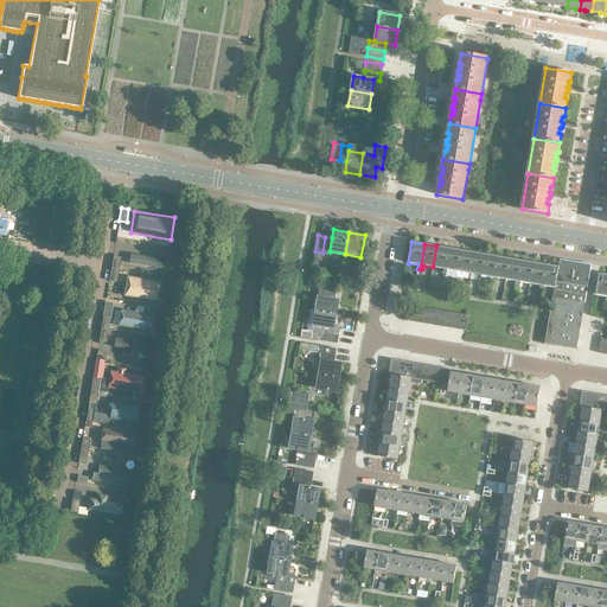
[(445,274),(448,248),(436,246),(433,267),(443,269),(442,273),(445,274)]
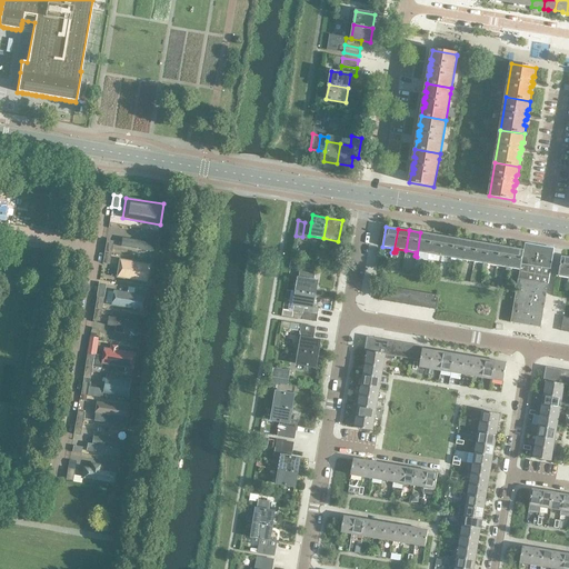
[(429,255),(432,235),(420,232),(417,257),(418,257),(419,252),(429,255)]
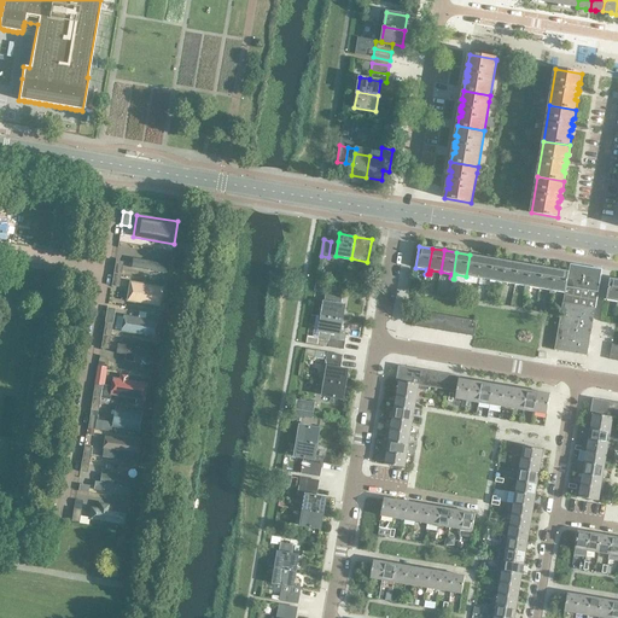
[(477,283),(482,257),(470,255),(466,277),(476,278),(474,283),(477,283)]
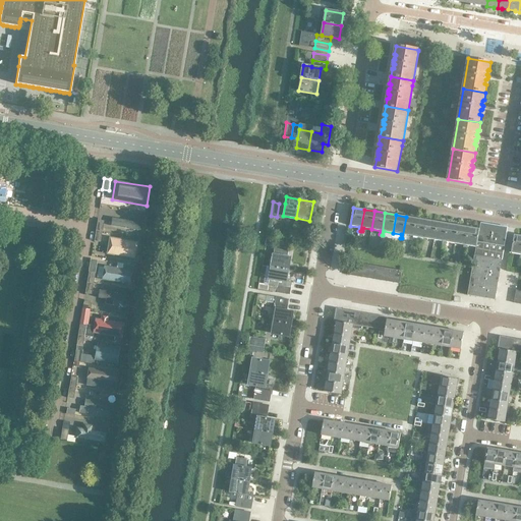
[(413,236),(416,218),(406,217),(402,238),(404,238),(405,235),(413,236)]
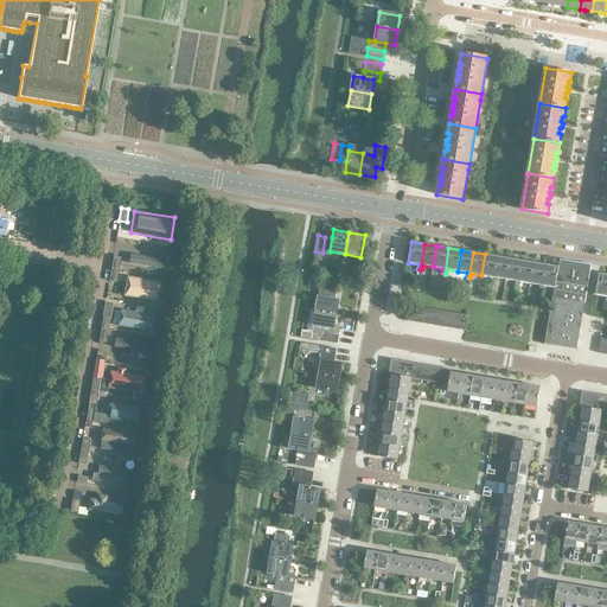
[(165,260),(129,254),(128,262),(164,268),(165,260)]
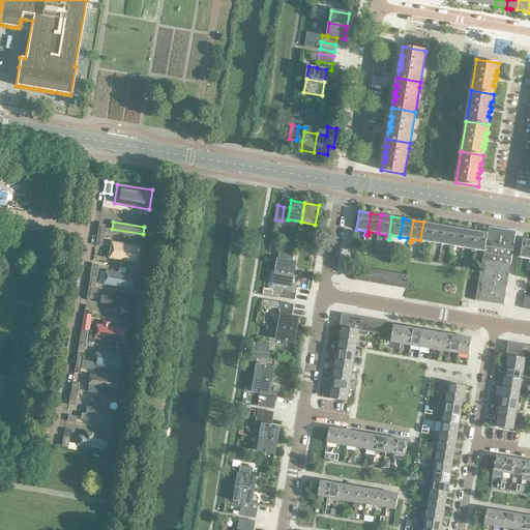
[(431,246),(434,224),(423,222),(420,240),(430,242),(429,245),(431,246)]
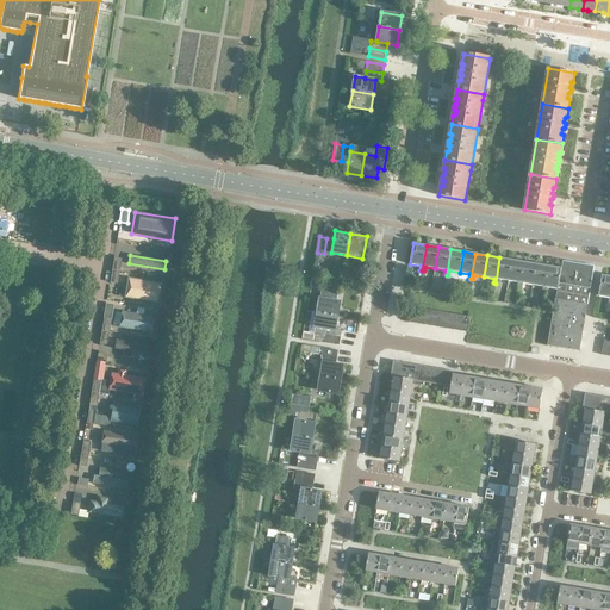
[(119,272),(120,259),(113,257),(111,271),(110,282),(117,284),(119,272)]
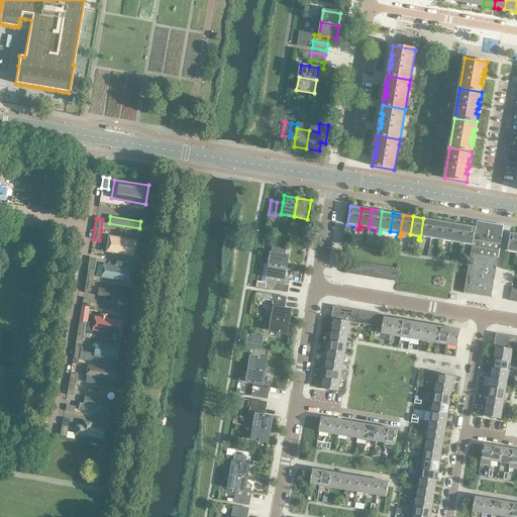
[(431,238),(434,220),(423,218),(420,240),(421,240),(422,236),(431,238)]
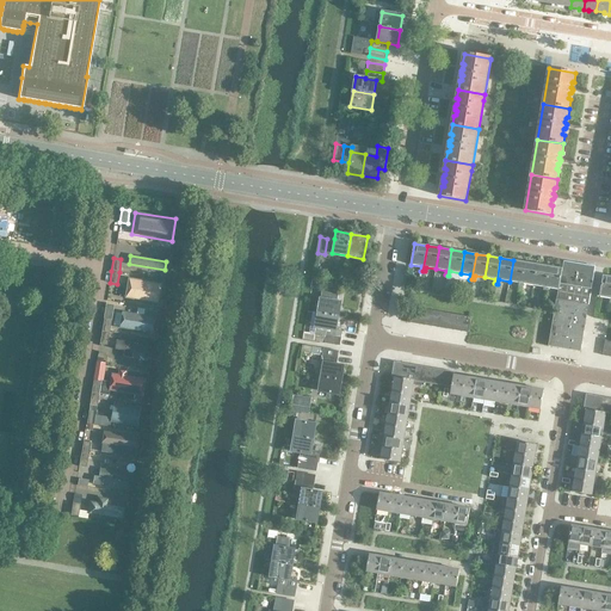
[(520,288),(525,263),(513,260),(510,282),(519,283),(518,288),(520,288)]
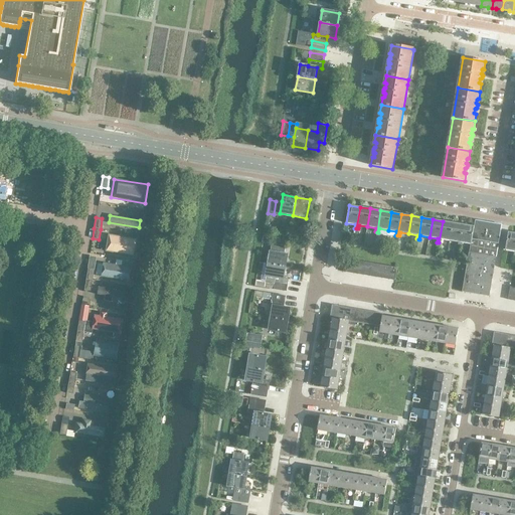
[(483,254),(488,225),(484,225),(484,222),(475,220),(474,226),(471,244),(469,252),(483,254)]
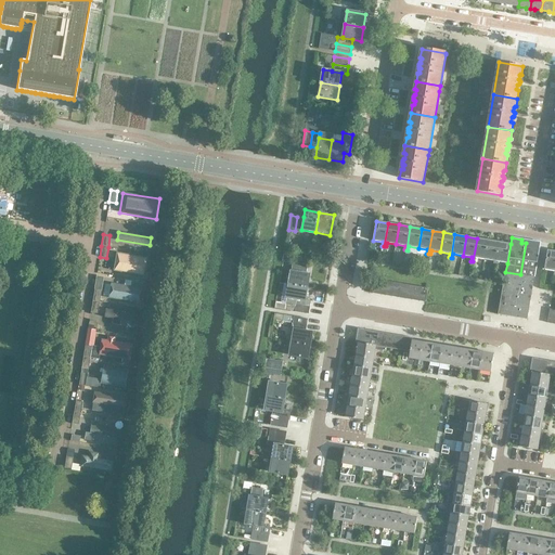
[(485,259),(488,240),(477,239),(473,261),(475,261),(476,258),(485,259)]
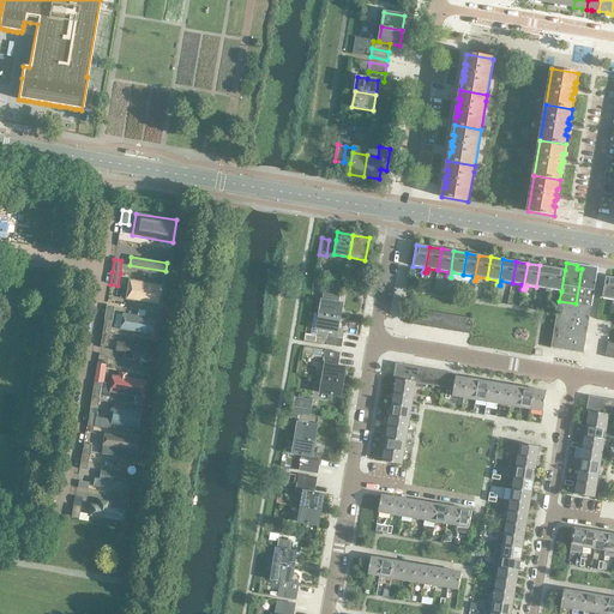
[(548,294),(552,268),(540,265),(536,287),(547,289),(546,293),(548,294)]
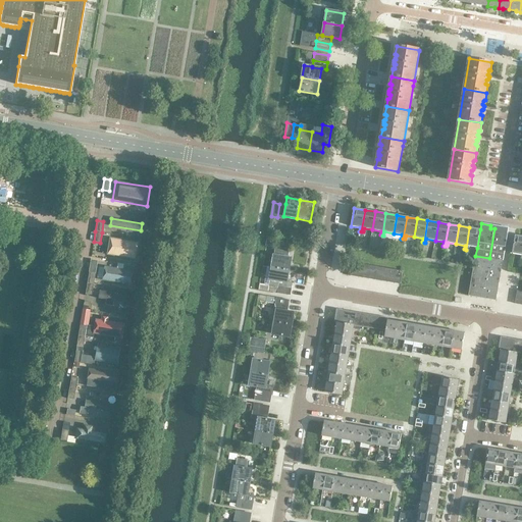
[(505,247),(506,242),(508,228),(499,226),(498,229),(494,228),(489,258),(503,260),(505,247)]
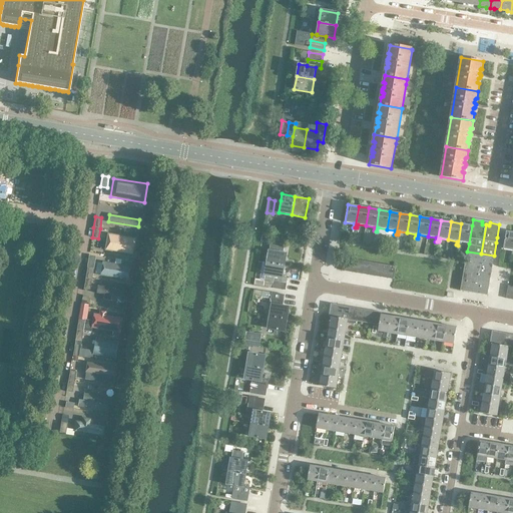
[(469,243),(472,225),(461,223),(458,245),(459,245),(460,241),(469,243)]
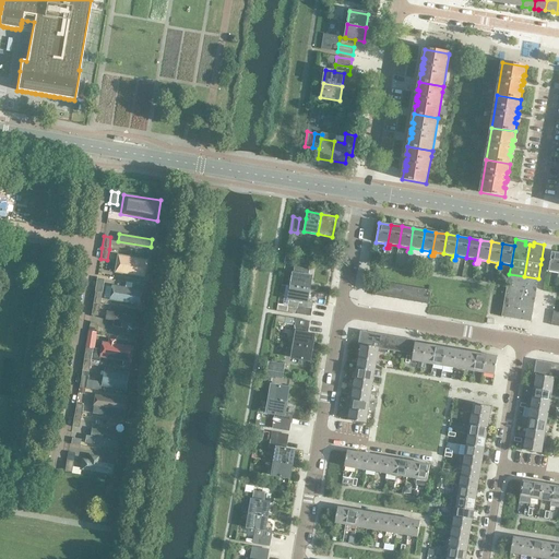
[(558,276),(558,252),(551,252),(548,272),(558,273),(558,277),(558,276)]
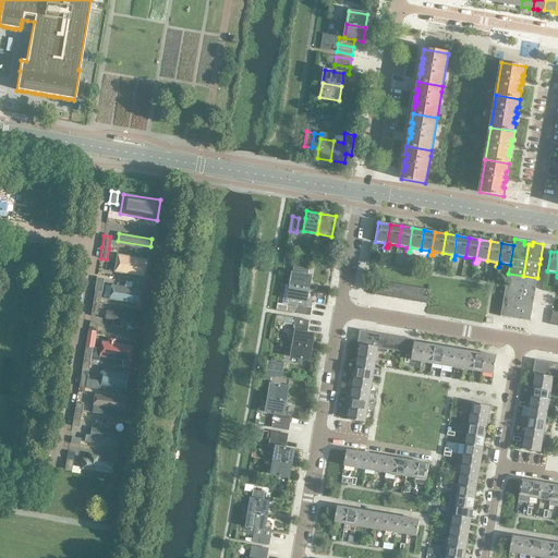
[(148,259),(117,254),(113,273),(145,278),(148,259)]
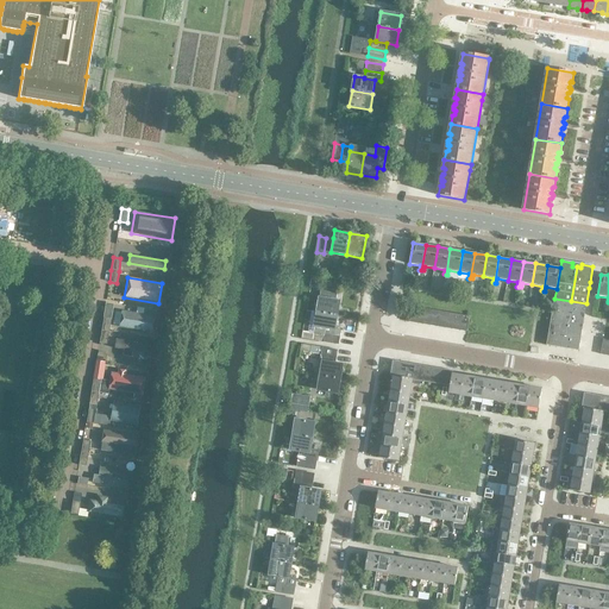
[(336,315),(338,301),(320,297),(318,307),(315,306),(314,312),(336,315)]
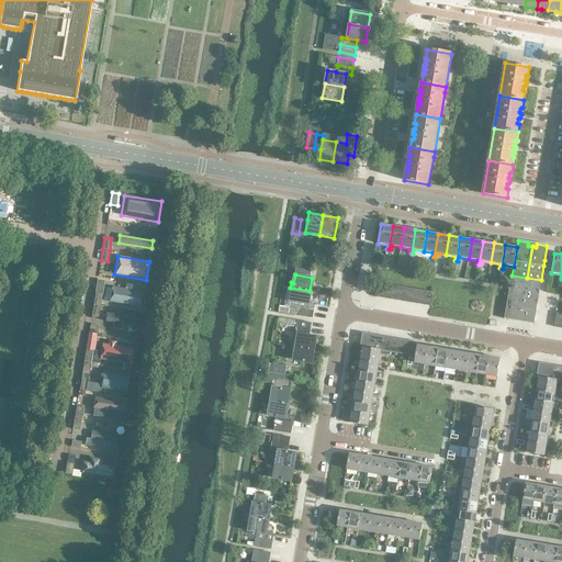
[(539,291),(541,280),(527,278),(512,276),(509,285),(539,291)]
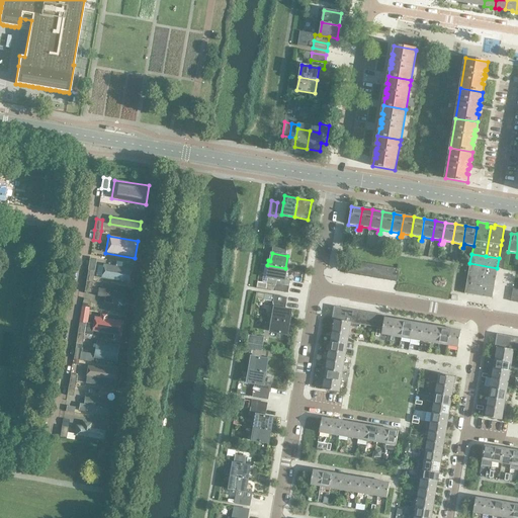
[(89,257),(87,270),(94,271),(96,258),(89,257)]
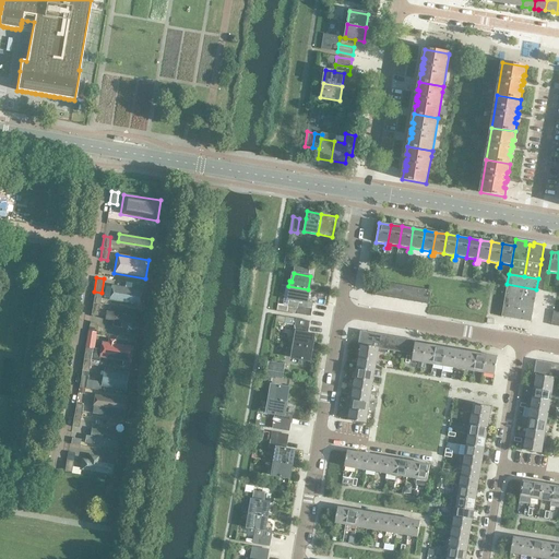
[(380,296),(383,282),(376,281),(373,295),(380,296)]
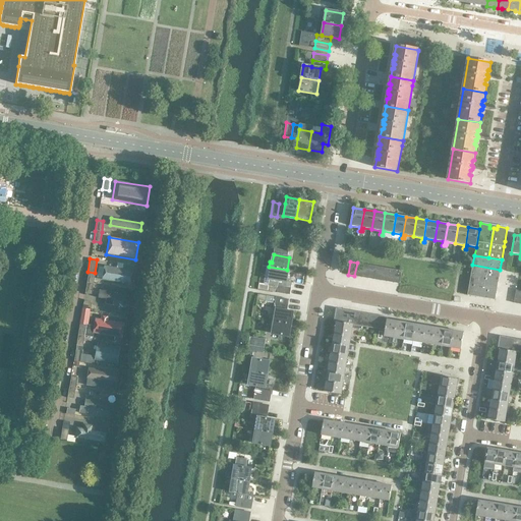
[(116,268),(104,266),(103,268),(98,267),(97,278),(102,278),(101,280),(132,285),(134,271),(122,269),(123,264),(117,263),(116,268)]
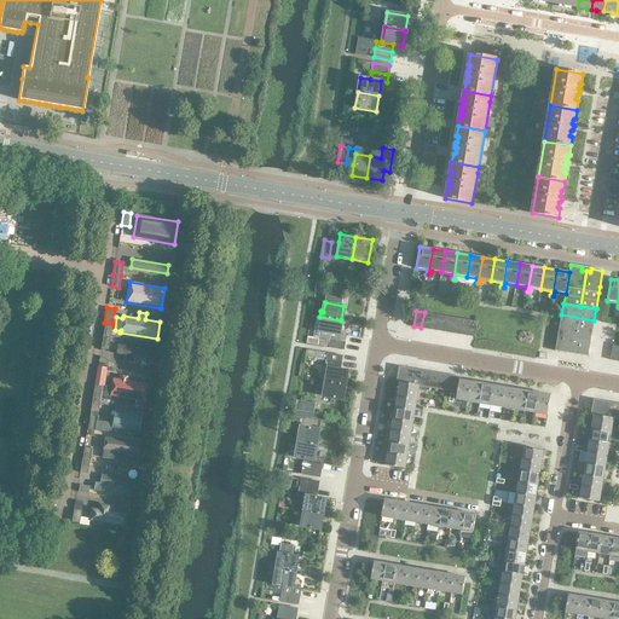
[(429,329),(432,313),(424,312),(421,328),(429,329)]
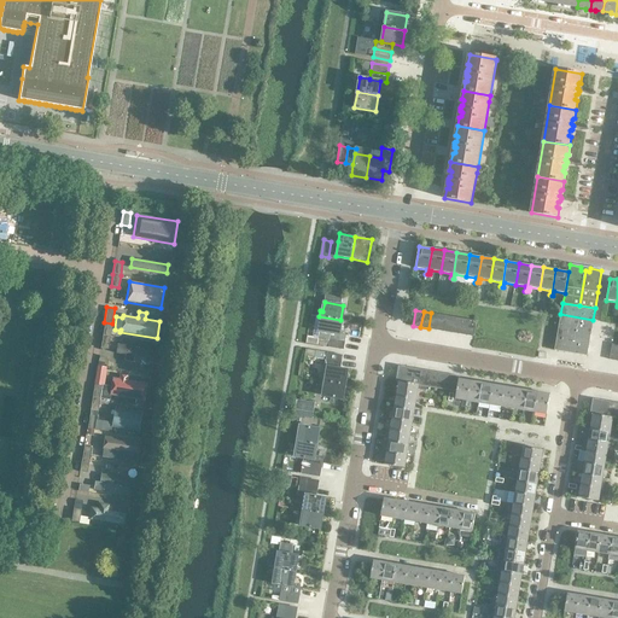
[(436,330),(438,314),(431,313),(429,328),(436,330)]
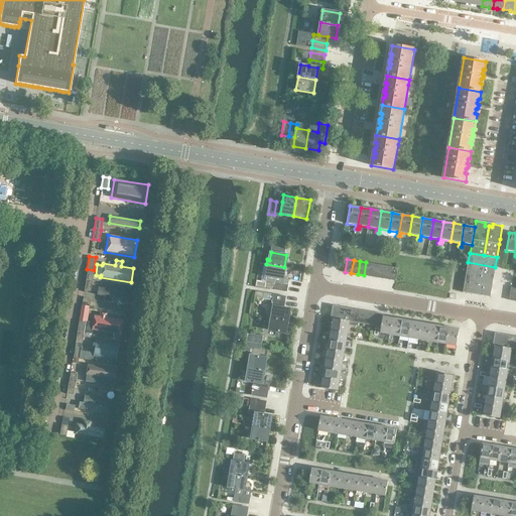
[(370,276),(372,264),(366,262),(364,275),(370,276)]
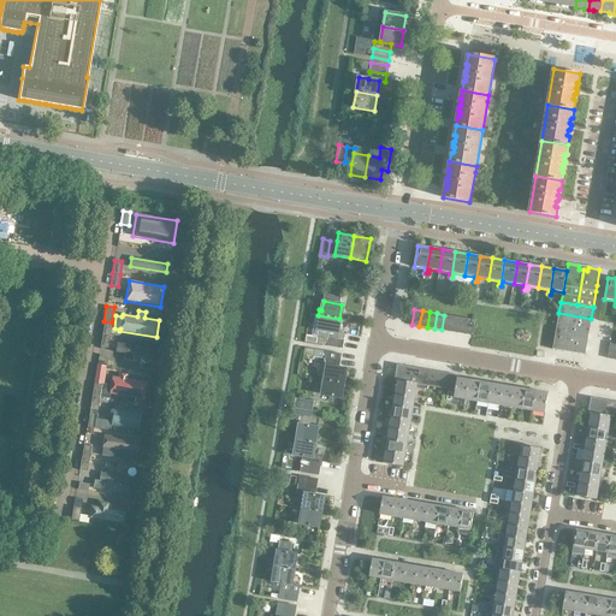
[(590,331),(591,319),(558,313),(557,325),(590,331)]
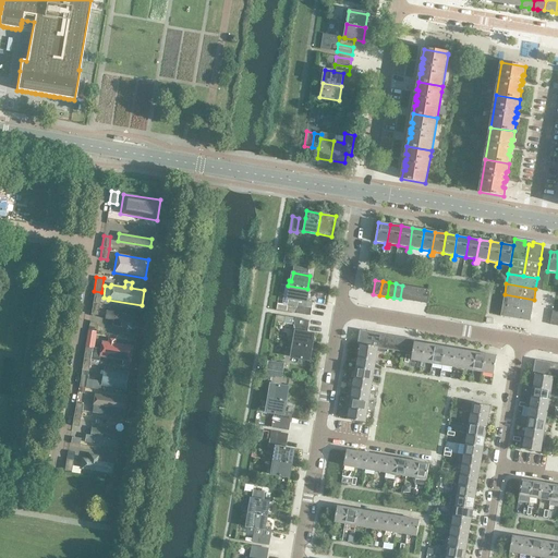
[(305,301),(307,289),(288,286),(287,291),(290,291),(289,299),(299,301),(299,300),(305,301)]
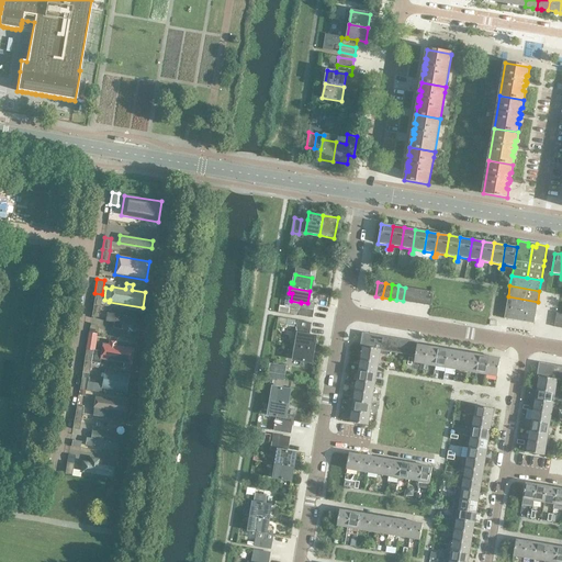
[(409,302),(413,289),(405,288),(403,301),(409,302)]
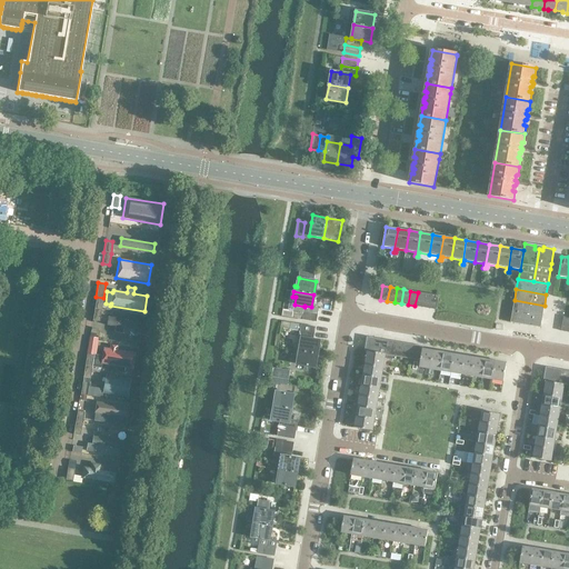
[(422,307),(425,293),(418,292),(415,306),(422,307)]
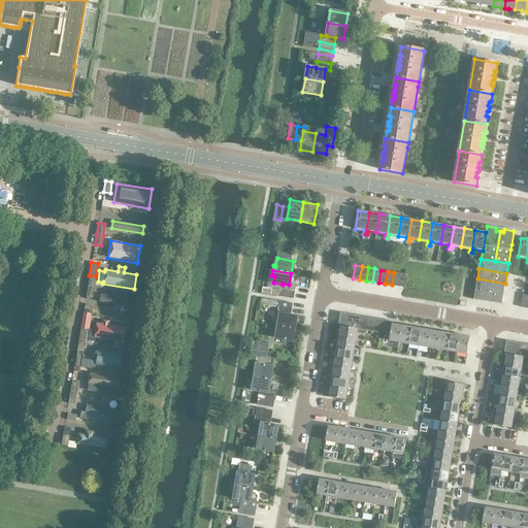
[(398,286),(400,273),(394,272),(392,285),(398,286)]
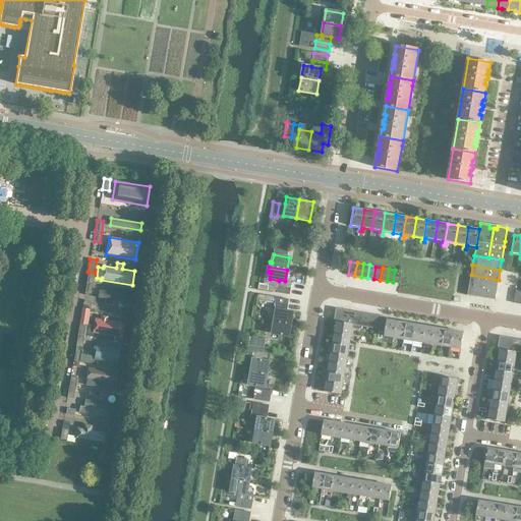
[(399,284),(402,271),(395,270),(393,282),(399,284)]
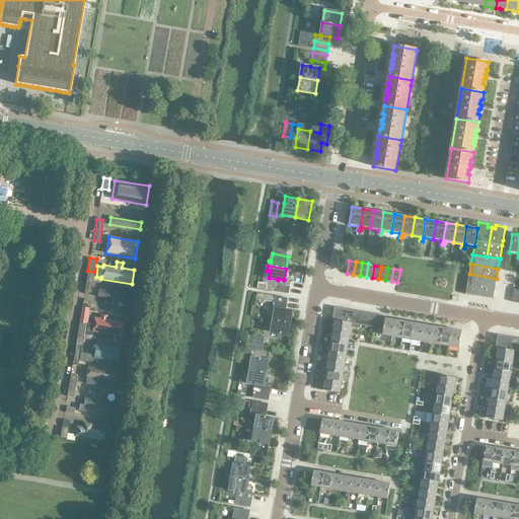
[(92,283),(94,272),(88,271),(86,282),(84,292),(90,293),(92,283)]
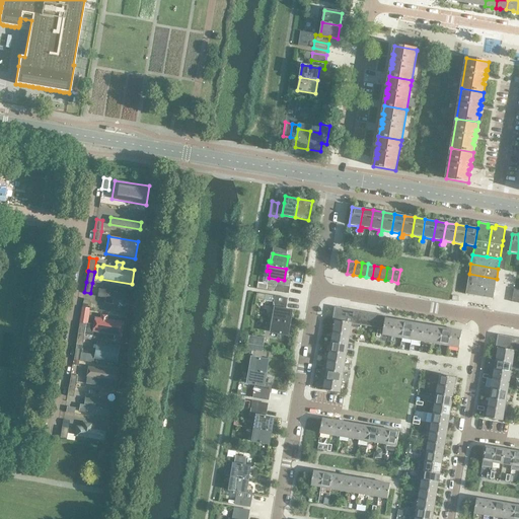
[(495,288),(497,279),(469,274),(467,284),(495,288)]
